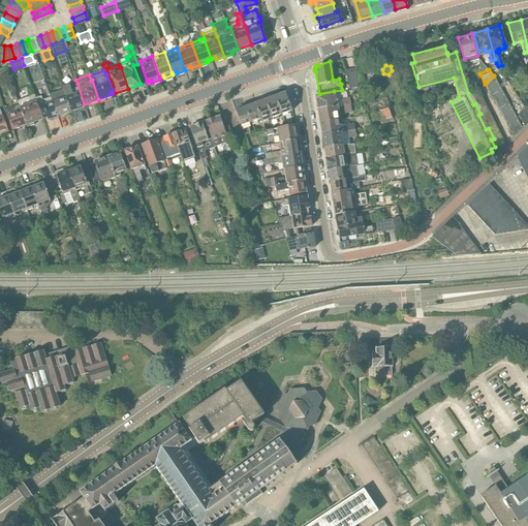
[(489,90),(498,81),(494,74),(494,75),(486,84),(489,90)]
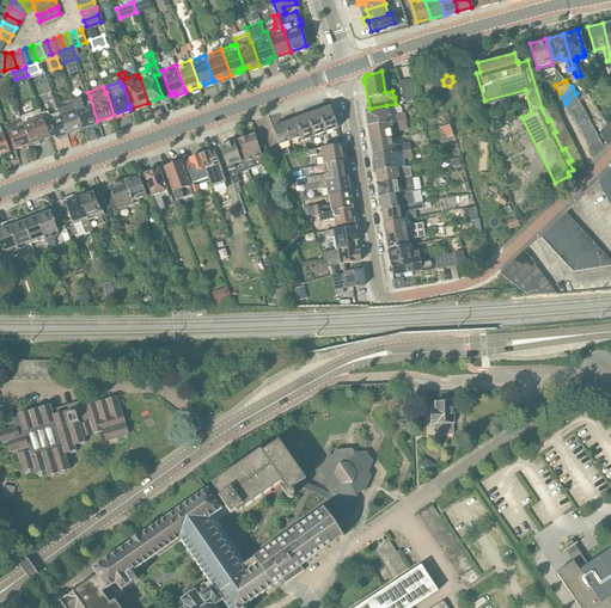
[(576,93),(566,104),(569,110),(580,100),(576,93)]
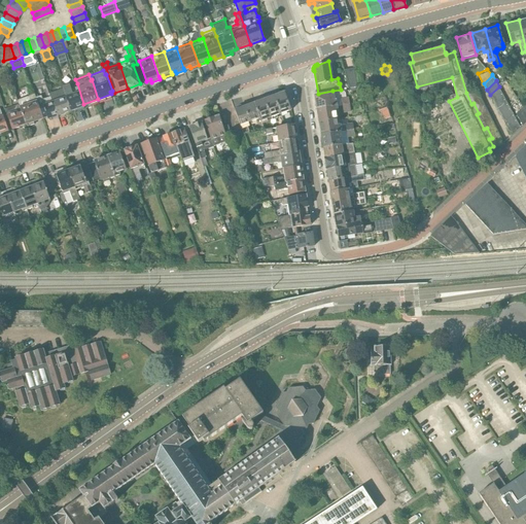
[(83,104),(77,83),(70,85),(68,81),(62,84),(62,85),(70,109),(83,104)]
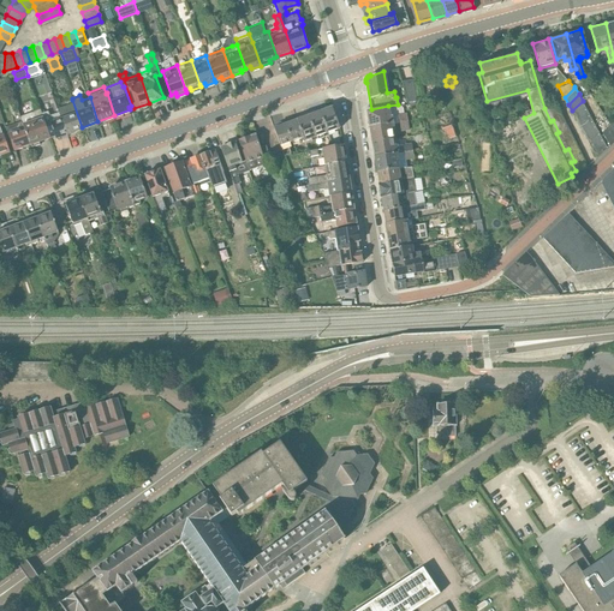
[(415,96),(406,97),(407,106),(416,105),(415,96)]
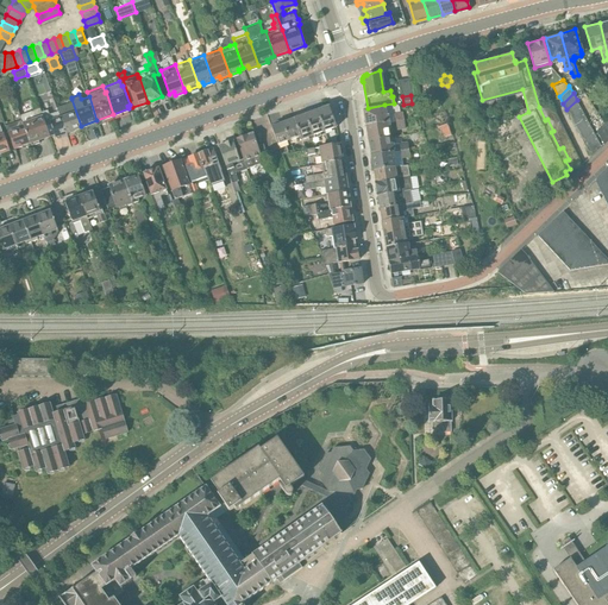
[(81,126),(71,99),(56,105),(57,108),(66,131),(81,126)]
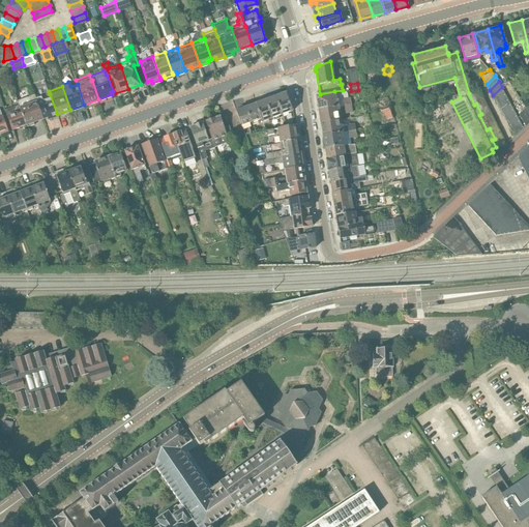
[(502,87),(493,95),(496,100),(504,92),(502,87)]
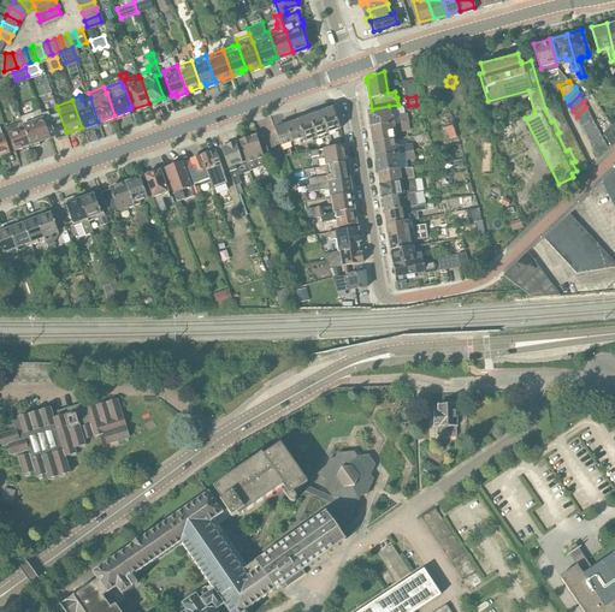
[(332,106),(320,110),(329,130),(339,126),(332,106)]
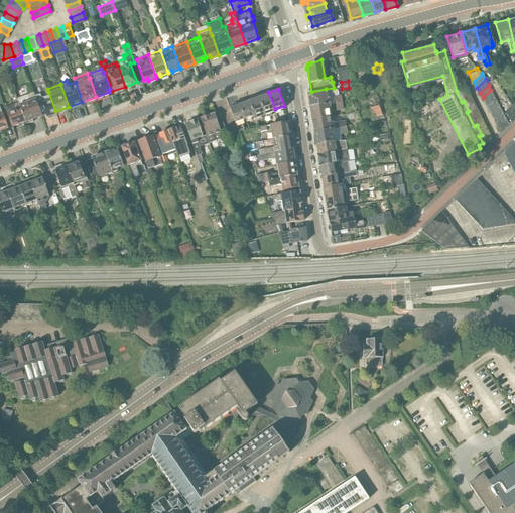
[(326,89),(311,92),(307,92),(309,105),(330,102),(329,96),(327,96),(326,89)]
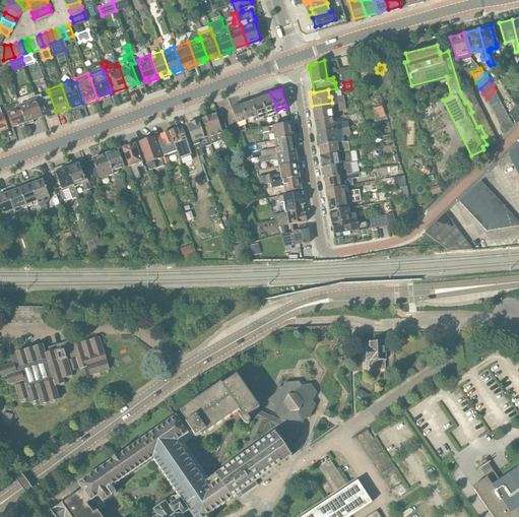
[(42,115),(35,93),(34,90),(16,95),(17,101),(24,120),(25,120),(26,123),(33,121),(31,118),(42,115)]
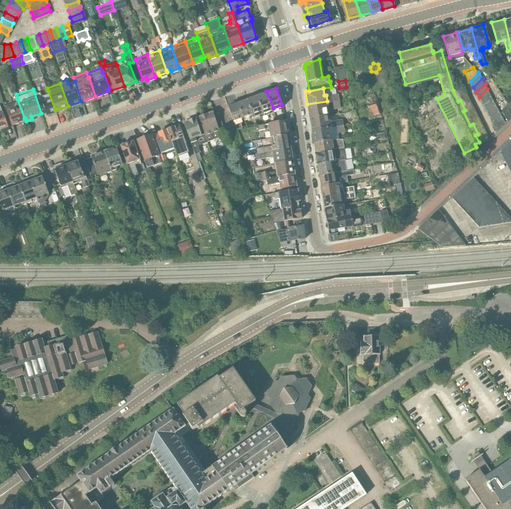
[(487,89),(479,97),(482,103),(490,94),(487,89)]
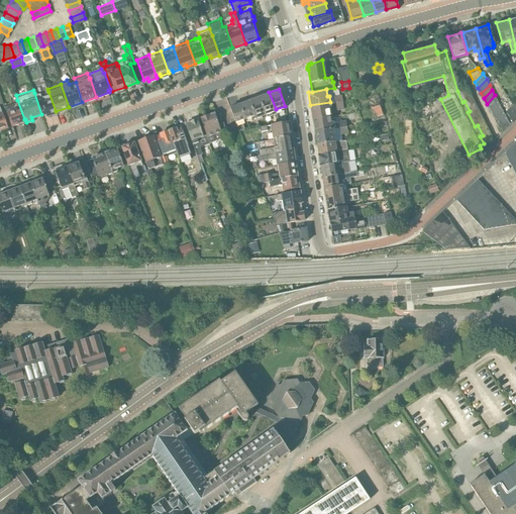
[(56,111),(48,92),(41,95),(39,91),(34,93),(41,114),(45,112),(46,114),(56,111)]
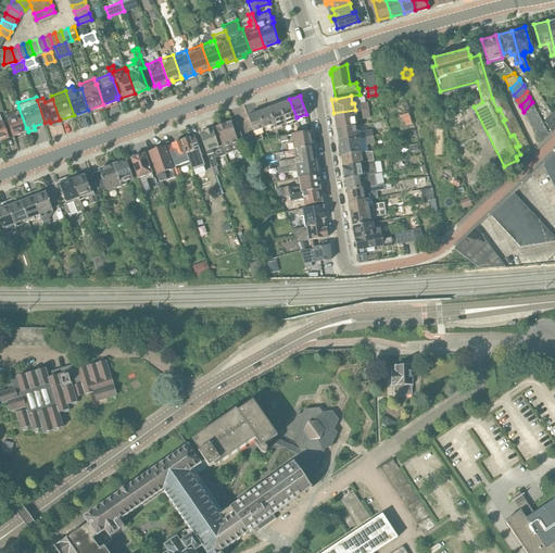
[(297,117),(289,99),(278,103),(286,122),(297,117)]
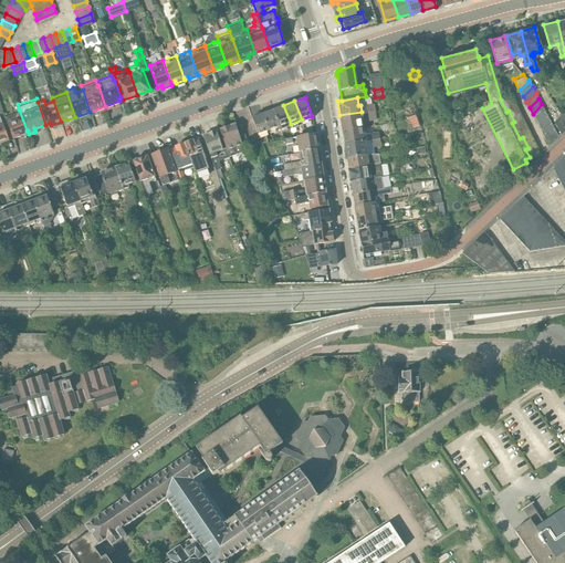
[(535,120),(545,111),(542,104),(533,114),(535,120)]
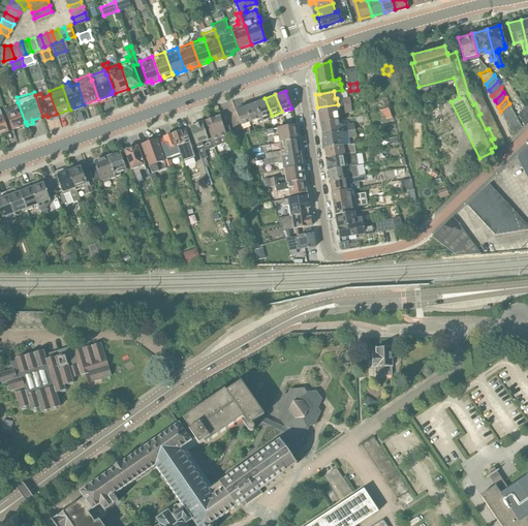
[(272,116),(265,98),(255,101),(260,116),(261,119),(272,116)]
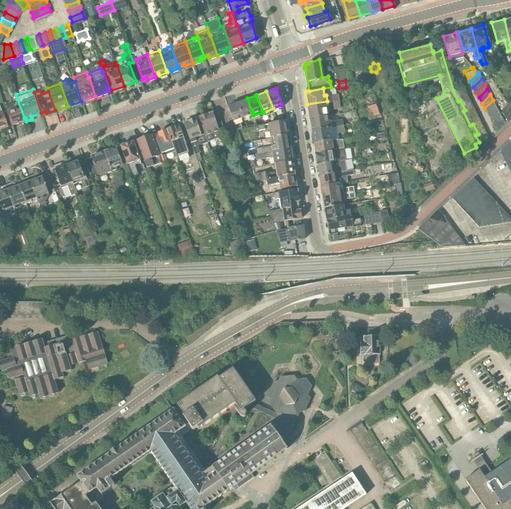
[(252,112),(247,98),(237,102),(242,116),(252,112)]
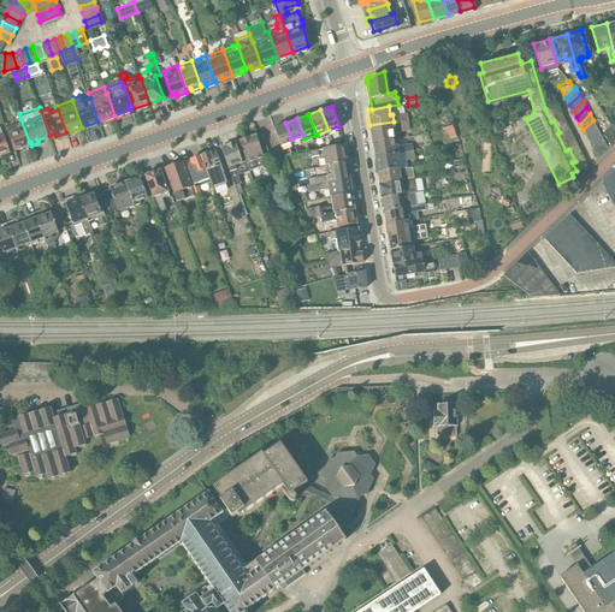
[(29,142),(21,119),(5,124),(7,132),(12,148),(29,142)]
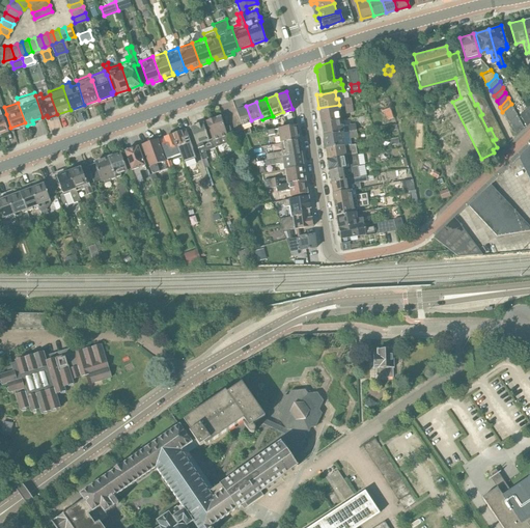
[(505,117),(514,109),(511,104),(502,112),(505,117)]
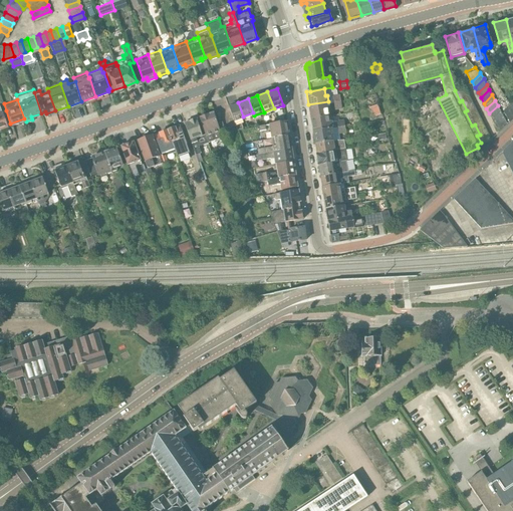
[(328,101),(308,104),(311,117),(328,113),(327,107),(329,107),(328,101)]
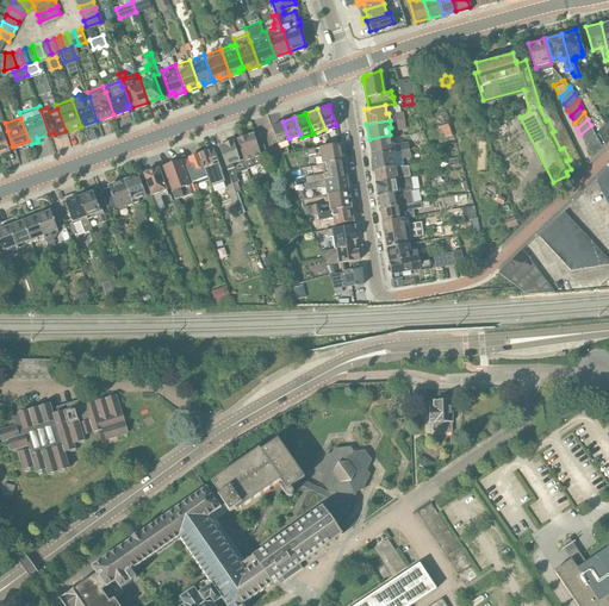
[(289,138),(283,122),(272,125),(280,150),(287,149),(284,139),(289,138)]
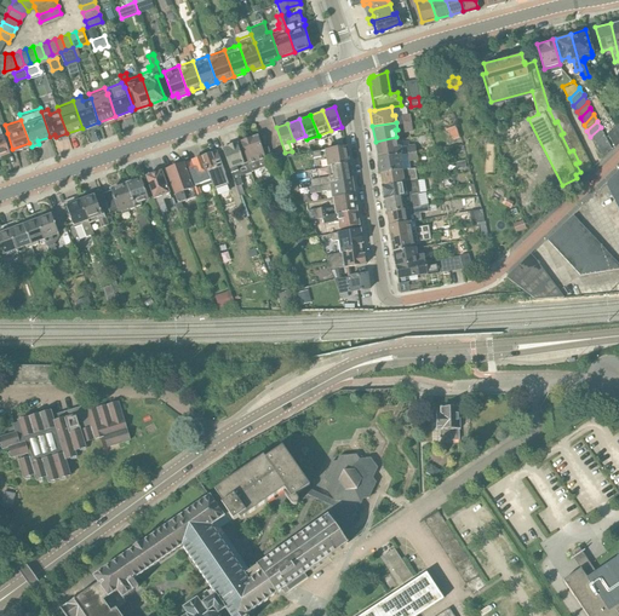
[(607,131),(614,144),(618,139),(618,137),(613,125),(607,131)]
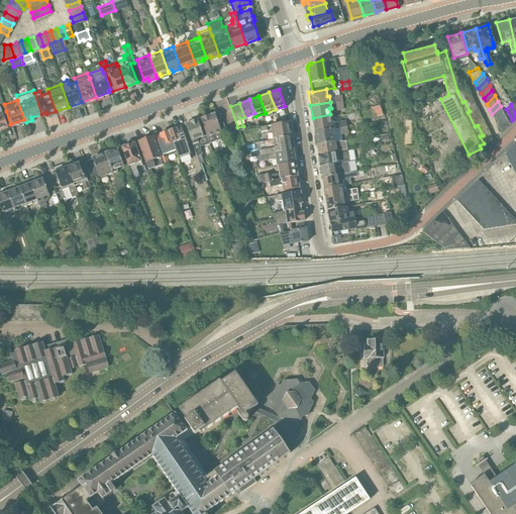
[(501,106),(492,114),(495,120),(504,111),(501,106)]
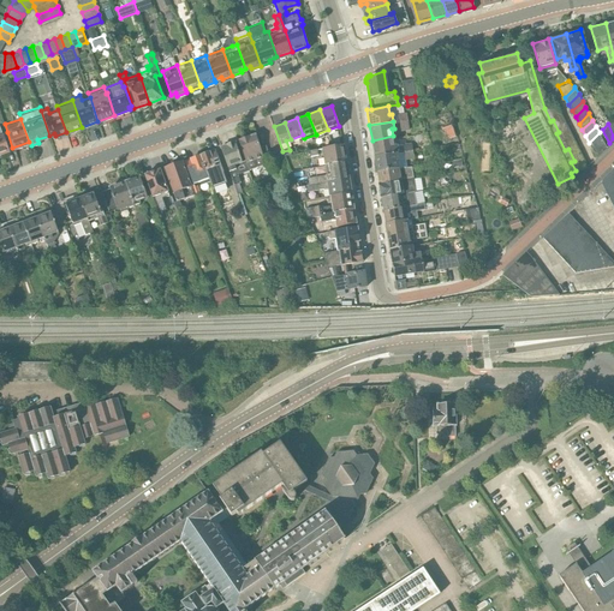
[(592,149),(603,139),(600,132),(589,143),(592,149)]
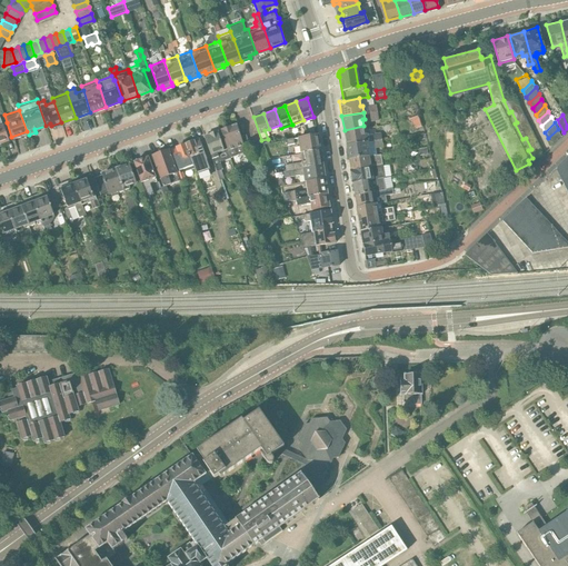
[(220,129),(227,147),(230,156),(231,155),(233,160),(238,159),(236,154),(246,149),(242,141),(240,133),(236,123),(220,129)]
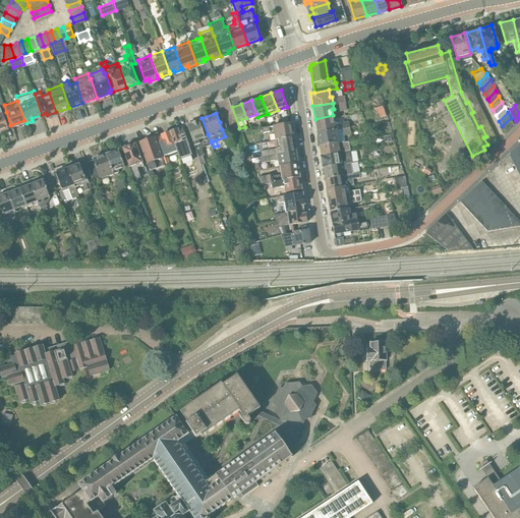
[(333,115),(315,119),(318,131),(337,128),(336,127),(341,126),(342,127),(349,126),(348,120),(334,122),(333,115)]
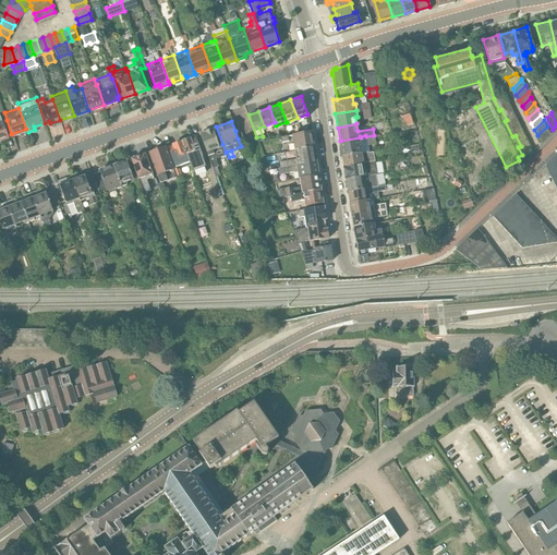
[(547,127),(537,135),(541,142),(551,132),(547,127)]
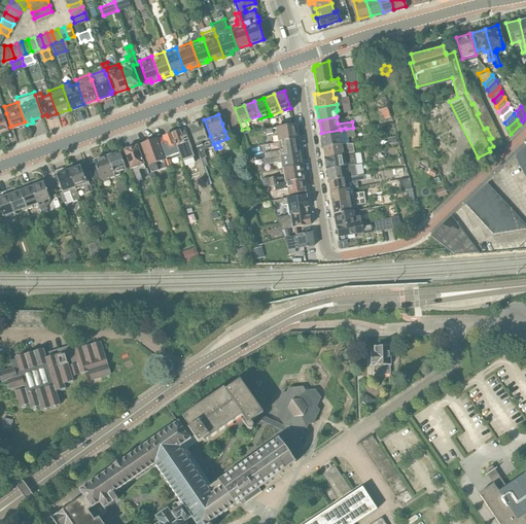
[(213,144),(210,136),(207,137),(201,120),(188,125),(200,156),(206,154),(203,147),(213,144)]
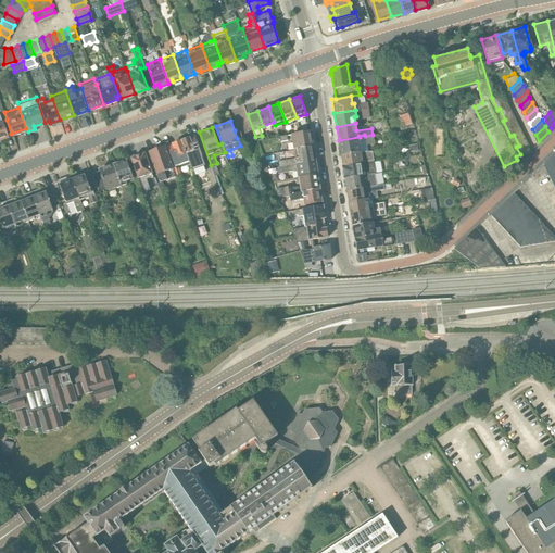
[(291,133),(293,148),(313,145),(312,141),(313,140),(312,138),(311,137),(310,129),(291,133)]
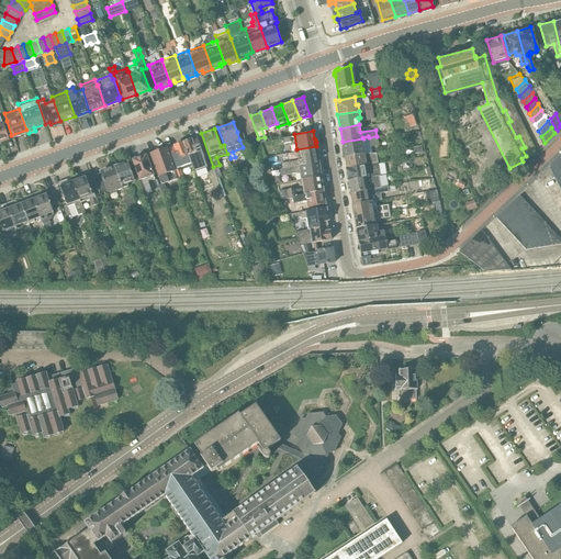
[(197,135),(182,140),(190,160),(188,161),(191,170),(206,165),(197,135)]
